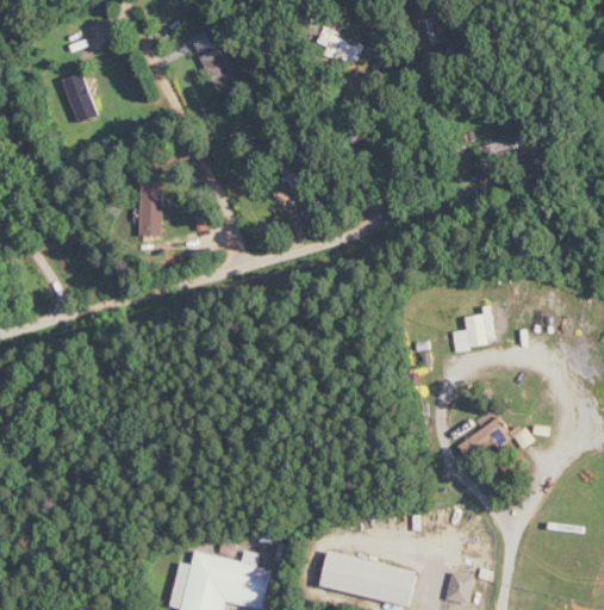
[(415,8),(421,43),(446,39),(440,5),(415,8)]
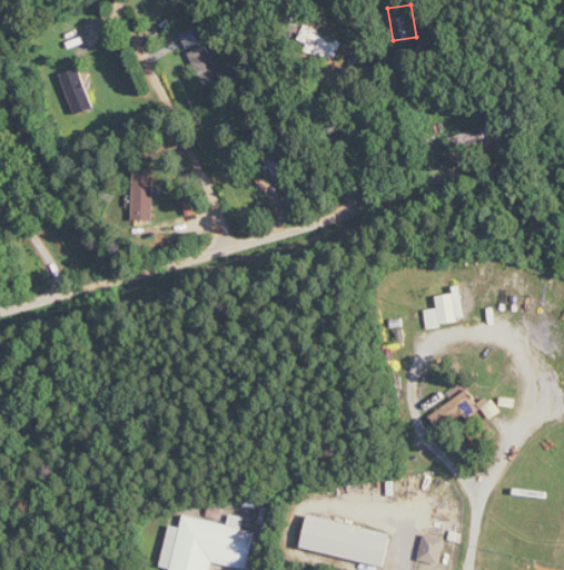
[(176,32),(184,49),(197,43),(189,27),(176,32)]
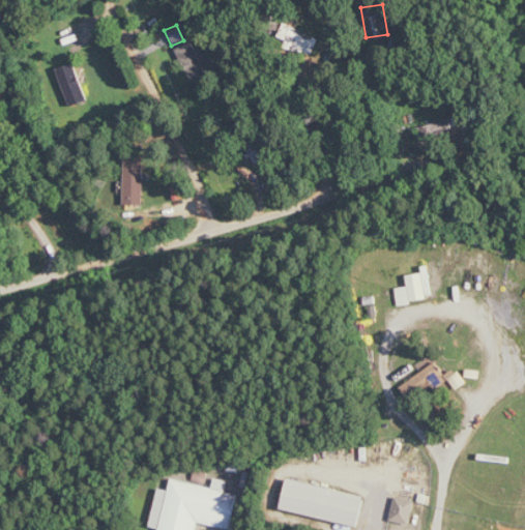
[(275,46),(310,55),(315,36),(281,27),(275,46)]
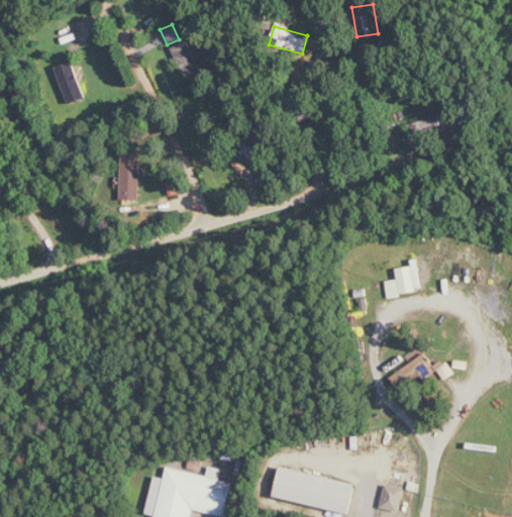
[(168,47),(182,80),(198,73),(185,40),(168,47)]
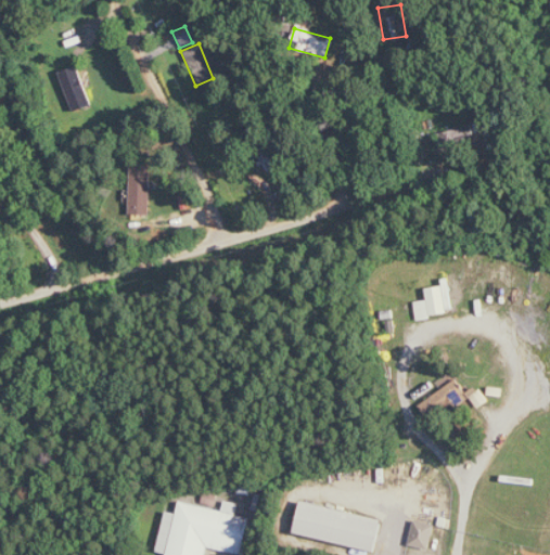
[(71,113),(89,105),(74,65),(54,72),(71,113)]
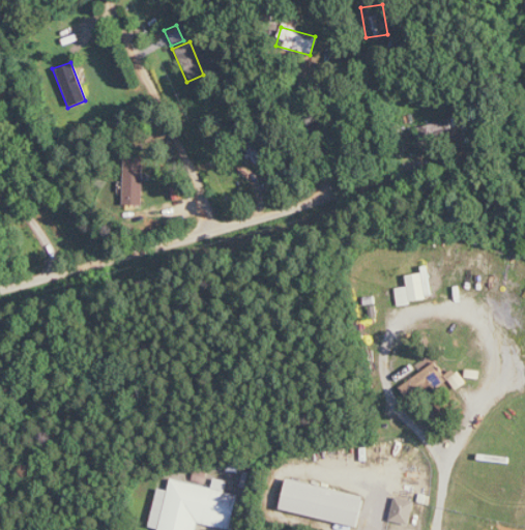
[(446,127),(444,119),(414,128),(416,137),(446,127)]
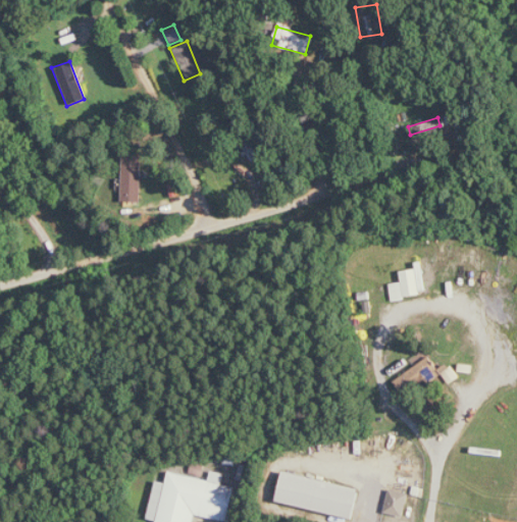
[(389,299),(422,296),(419,268),(397,270),(399,282),(386,283),(389,299)]
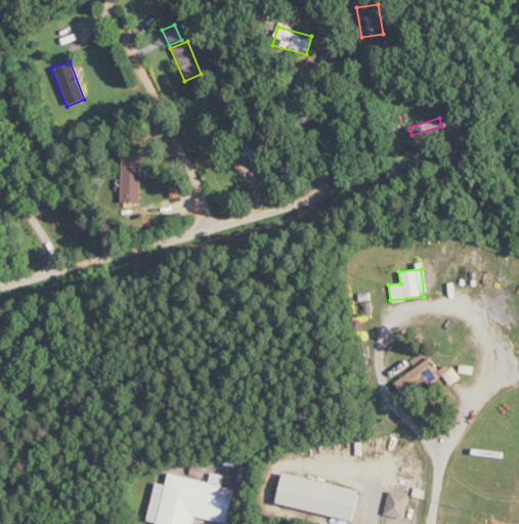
[(391,381),(400,396),(440,374),(446,385),(457,380),(448,364),(436,372),(429,359),(391,381)]
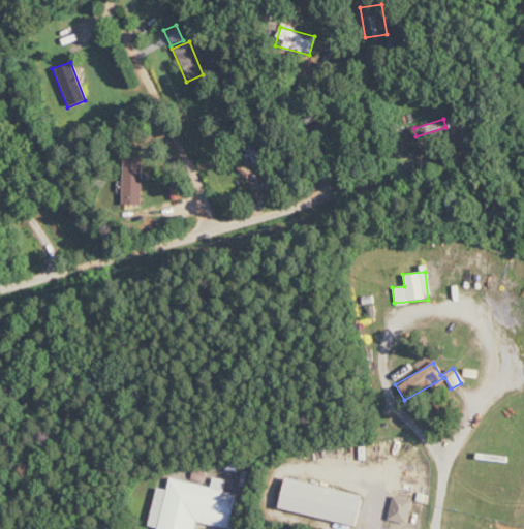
[(277,508),(353,526),(361,495),(284,477),(277,508)]
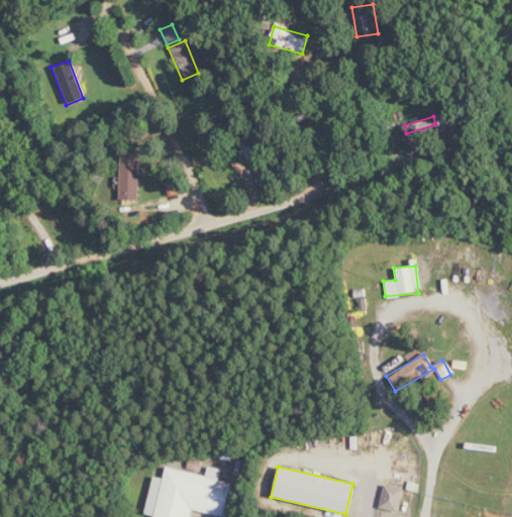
[(188,516),(189,510),(222,516),(228,482),(216,480),(218,470),(206,468),(204,476),(164,469),(162,479),(150,477),(143,514),(152,516),(151,516),(188,516)]
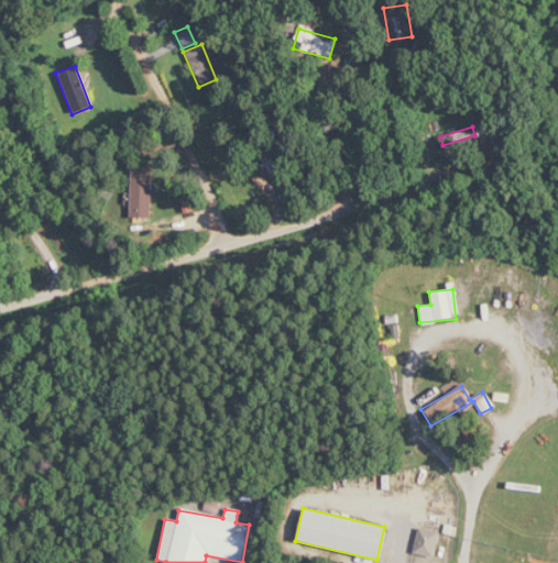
[(431,559),(437,532),(415,528),(409,553),(431,559)]
